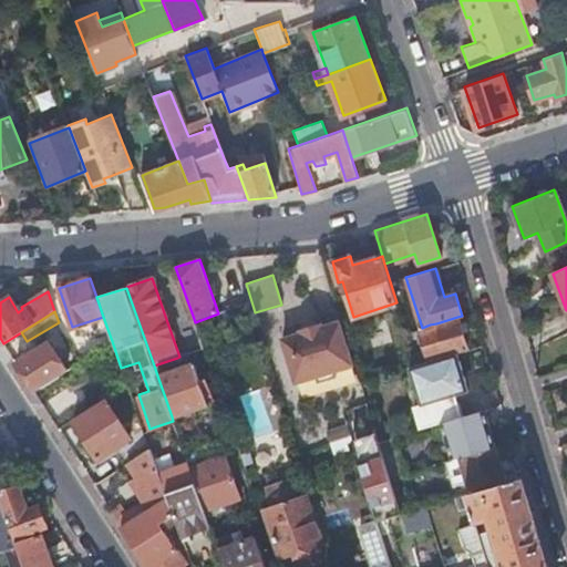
[(456,353),(467,350),(457,317),(436,323),(440,336),(434,338),(422,341),(429,361),(456,353)]
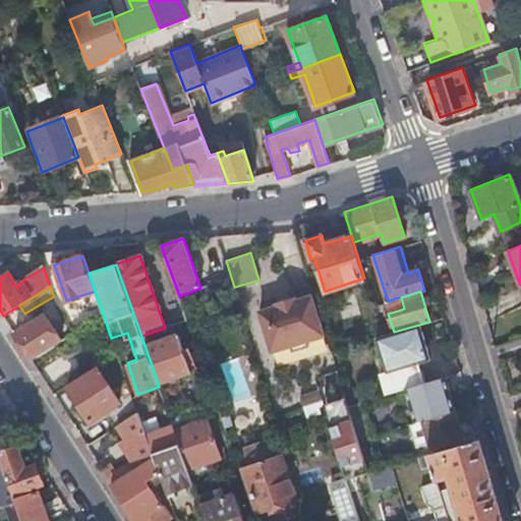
[(326,334),(313,294),(295,299),(295,297),(276,302),(276,305),(259,310),(272,350),(326,334)]
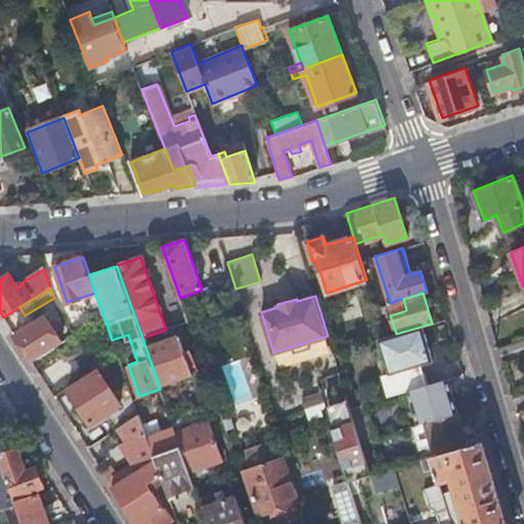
[(397,300),(401,312),(406,310),(403,299),(397,300)]
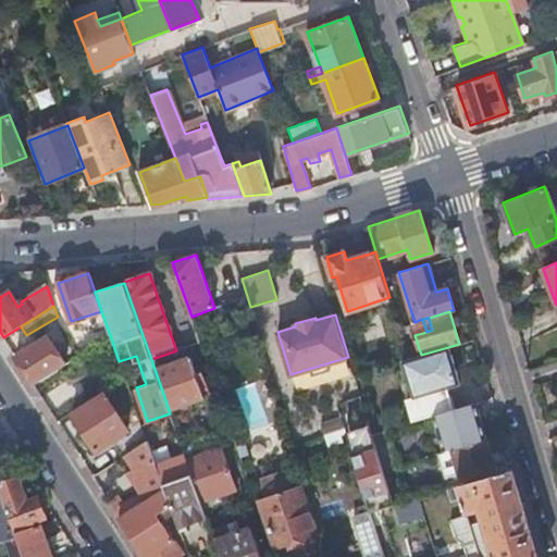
[(195,326),(171,335),(176,350),(200,342),(195,326)]
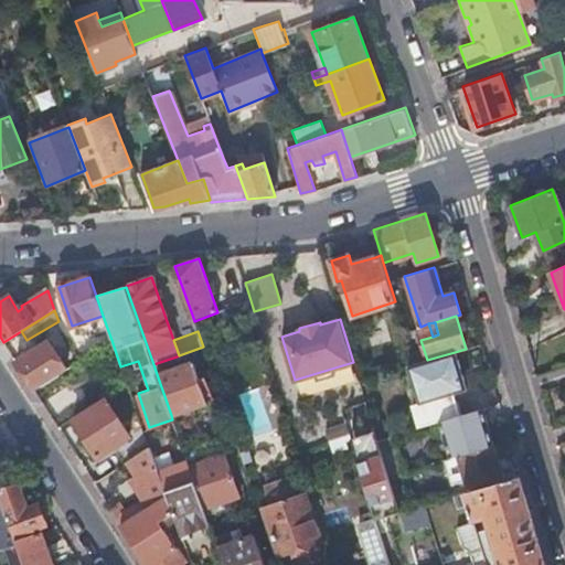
[(34,391),(54,376),(65,370),(48,341),(17,362),(34,391)]
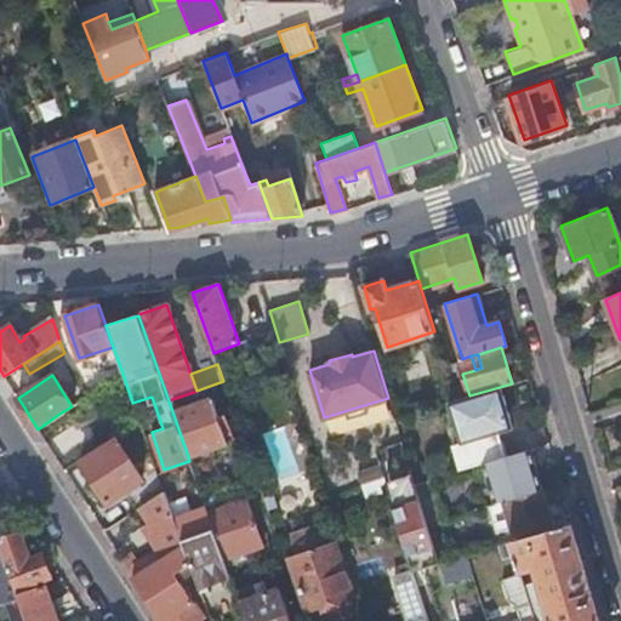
[(456,399),(449,402),(462,442),(463,442),(471,466),(484,462),(505,456),(497,431),(512,427),(500,387),(469,396),(456,399)]
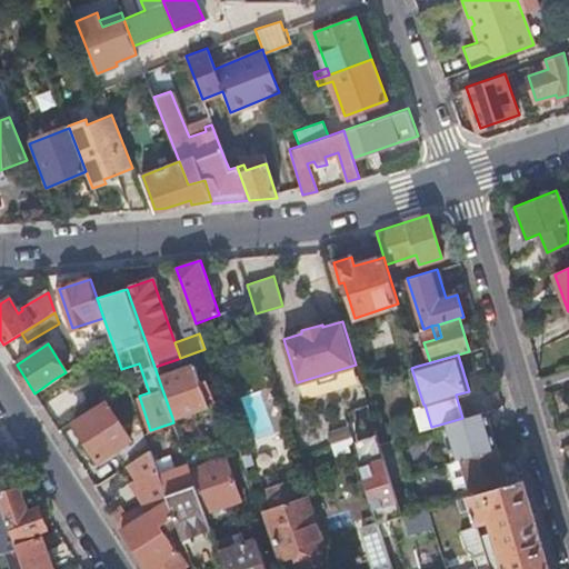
[(193,363),(158,377),(172,418),(208,406),(200,381),(193,363)]
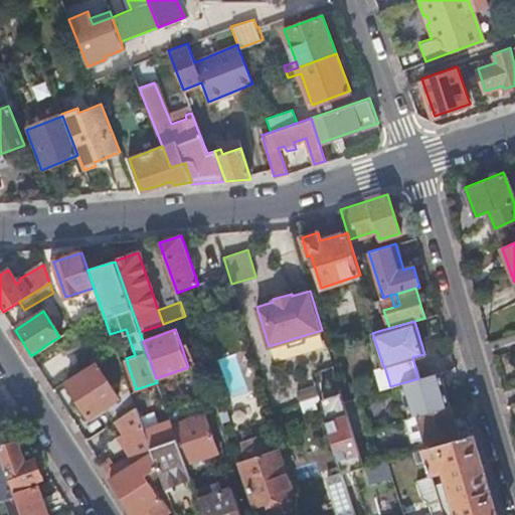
[(186,344),(181,345),(188,367),(194,365),(186,344)]
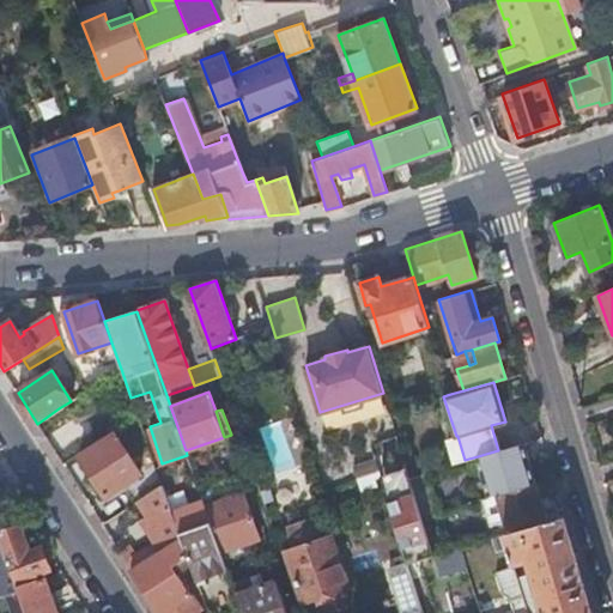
[(162,485),(155,466),(140,474),(117,439),(83,461),(105,496),(120,486),(131,504),(138,501),(162,485)]
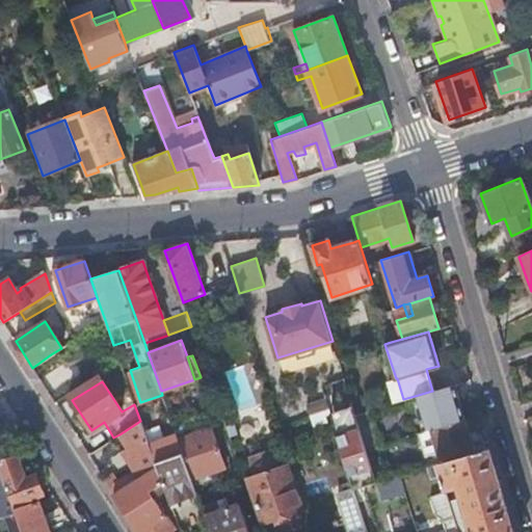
[(415,396),(425,430),(432,428),(464,418),(455,384),(432,391),(415,396)]
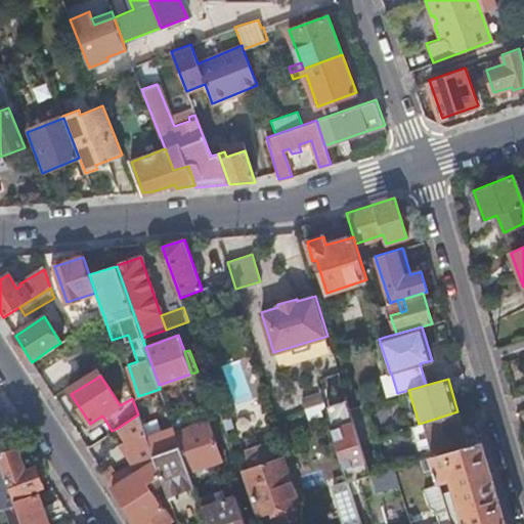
[(305,407),(323,402),(320,392),(301,397),(305,407)]
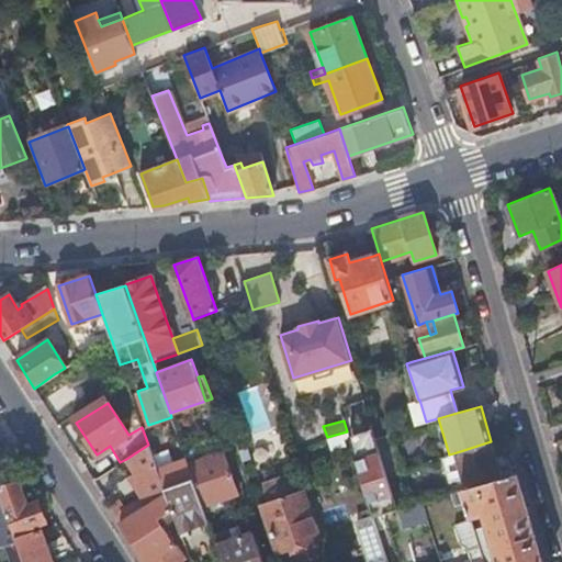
[(373,516),(384,513),(396,509),(385,473),(374,437),(372,428),(348,436),(356,460),(373,516)]
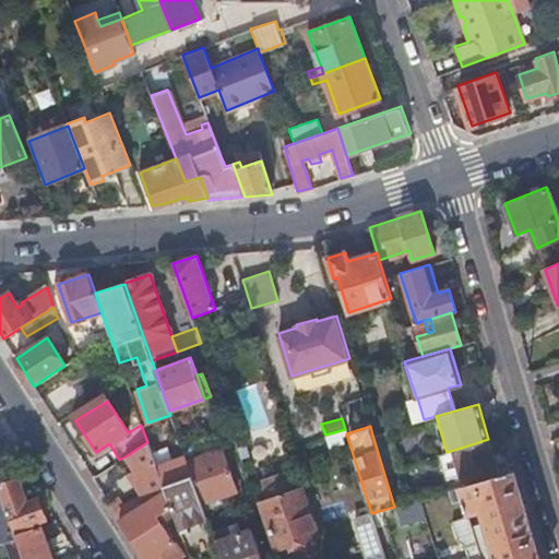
[(389,430),(372,435),(383,471),(401,466),(389,430)]
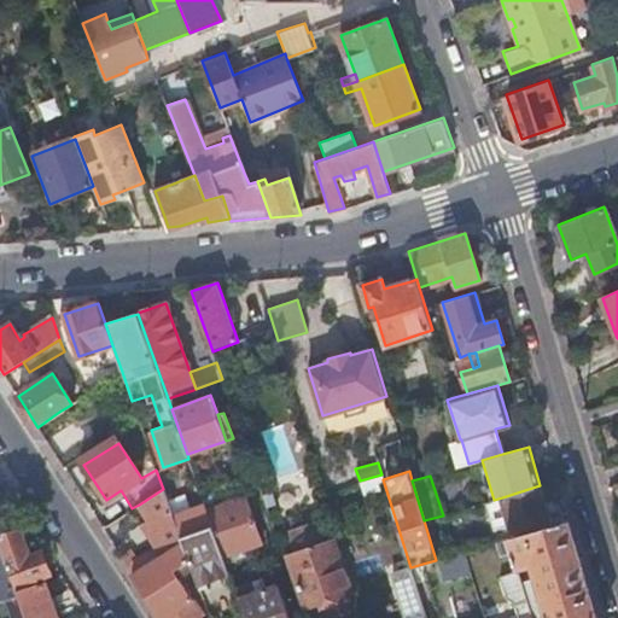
[(540,485),(502,497),(512,531),(549,519),(540,485)]
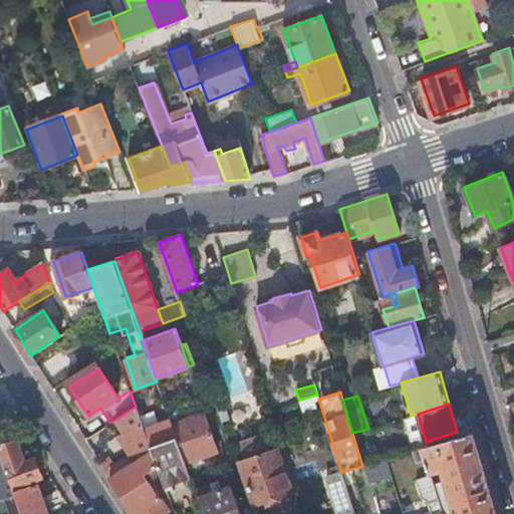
[(144,430),(139,415),(136,407),(115,420),(123,432),(118,435),(131,455),(108,470),(106,472),(110,478),(112,476),(151,451),(150,447),(144,430)]
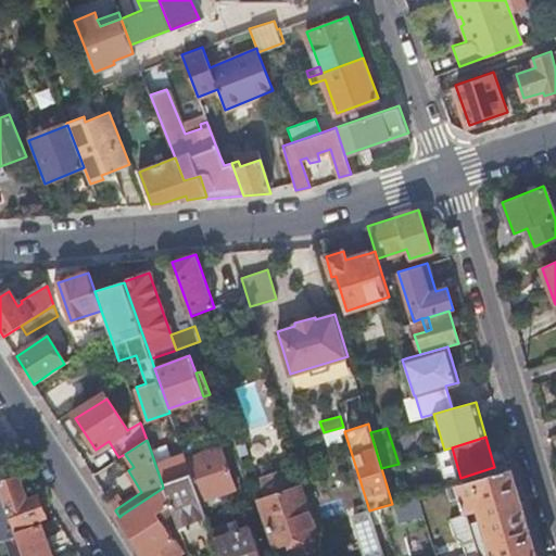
[(5,442),(0,443),(0,457),(13,453),(5,442)]
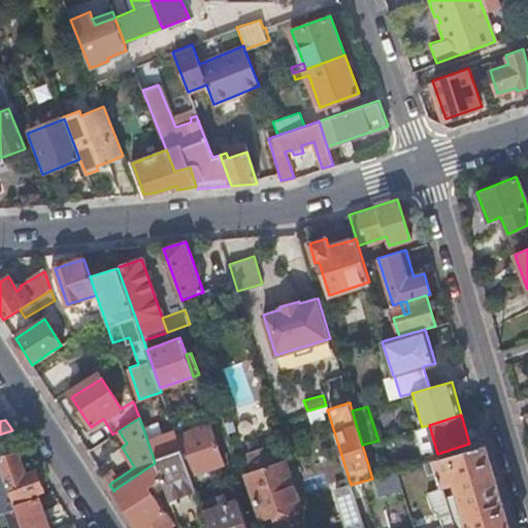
[(209,423),(176,435),(182,449),(190,474),(224,462),(209,423)]
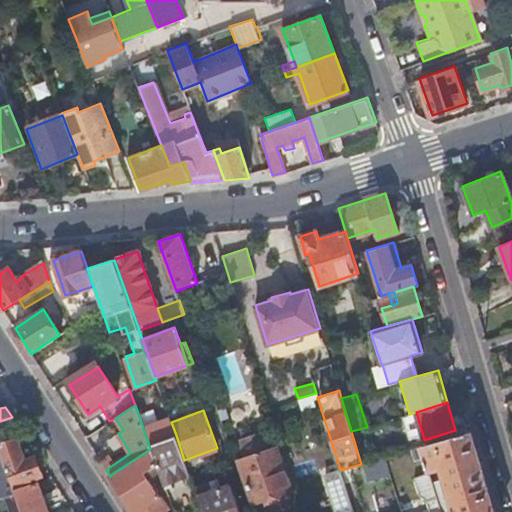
[(171,422),(170,418),(158,423),(143,428),(149,445),(176,435),(171,422)]
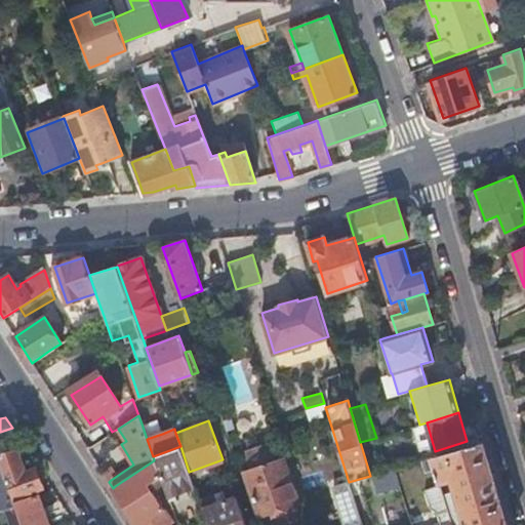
[(15,437),(0,442),(0,453),(15,447),(18,446),(15,437)]
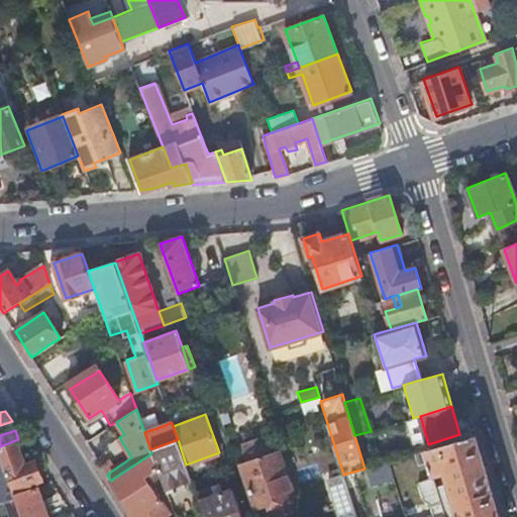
[(499,516),(476,435),(425,450),(432,475),(453,468),(456,479),(452,486),(460,516),(454,516),(445,483),(436,486),(445,516),(499,516)]
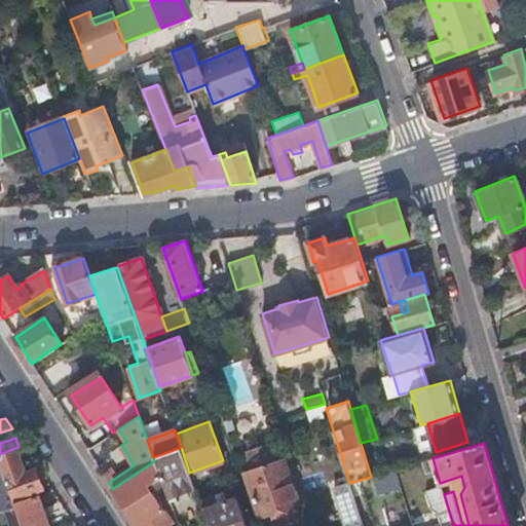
[(167,498),(195,488),(189,473),(181,447),(153,457),(154,461),(160,478),(161,482),(167,498)]
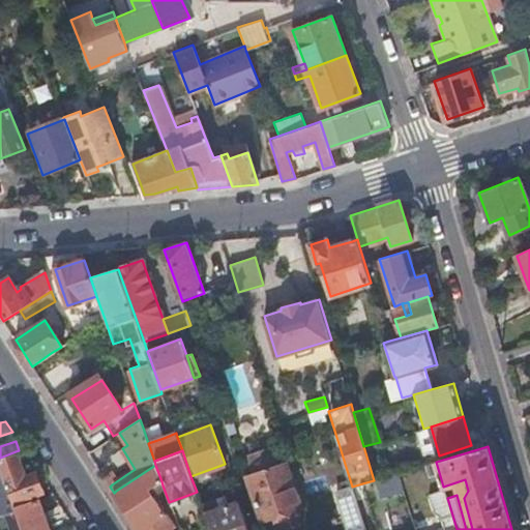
[(16,451),(0,458),(0,464),(16,506),(25,503),(23,499),(42,492),(35,473),(25,477),(16,451)]
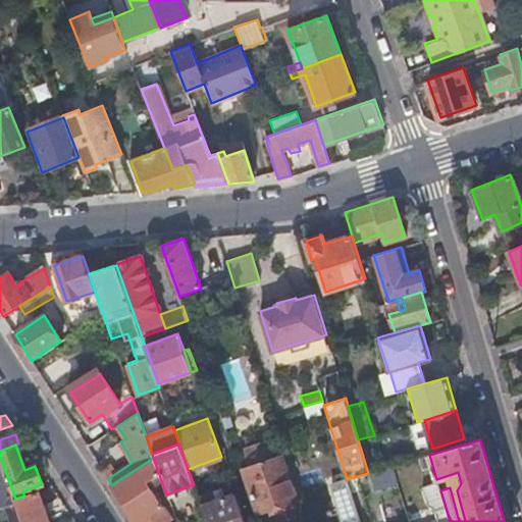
[(240,470),(243,477),(246,476),(258,511),(295,499),(280,456),(271,459),(267,448),(252,454),(255,464),(240,470)]
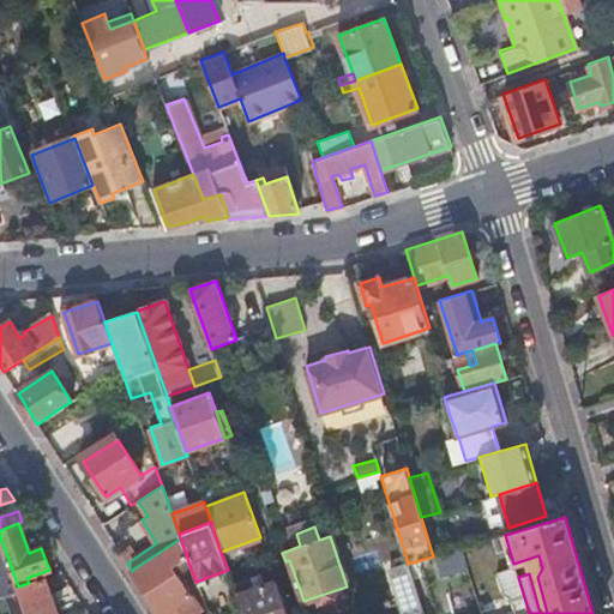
[(0,597),(5,597),(11,613),(26,613),(18,587),(0,537),(0,597)]
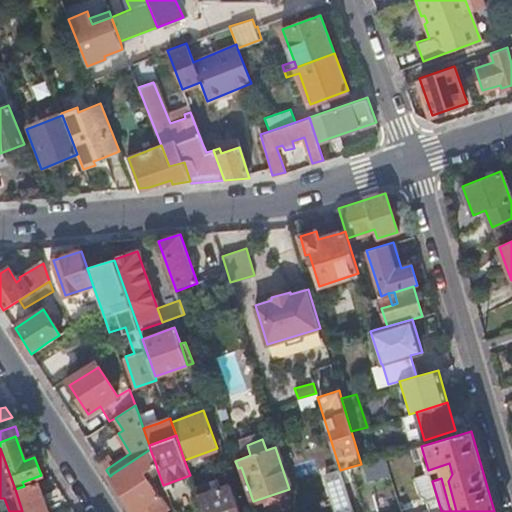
[(110,476),(132,511),(164,511),(166,509),(143,473),(156,465),(150,449),(112,474),(110,476)]
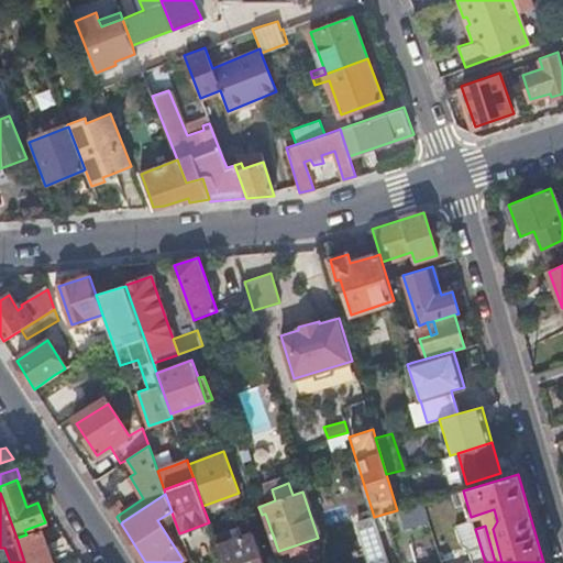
[(423,503),(400,509),(406,528),(429,520),(423,503)]
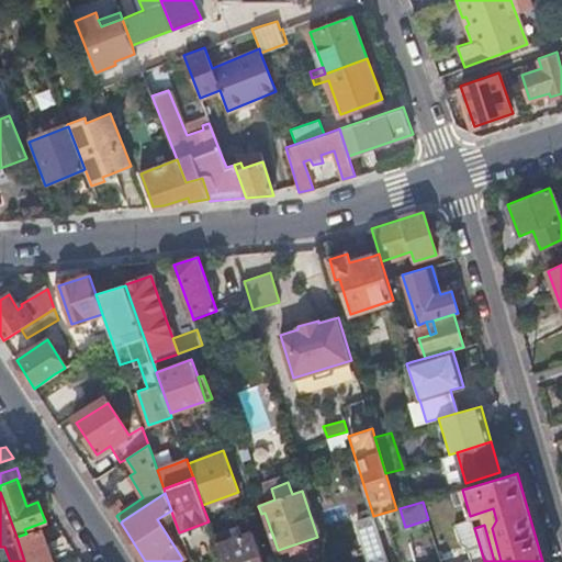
[(484,561),(474,528),(471,518),(454,524),(460,543),(468,548),(471,559),(465,561),(484,561)]
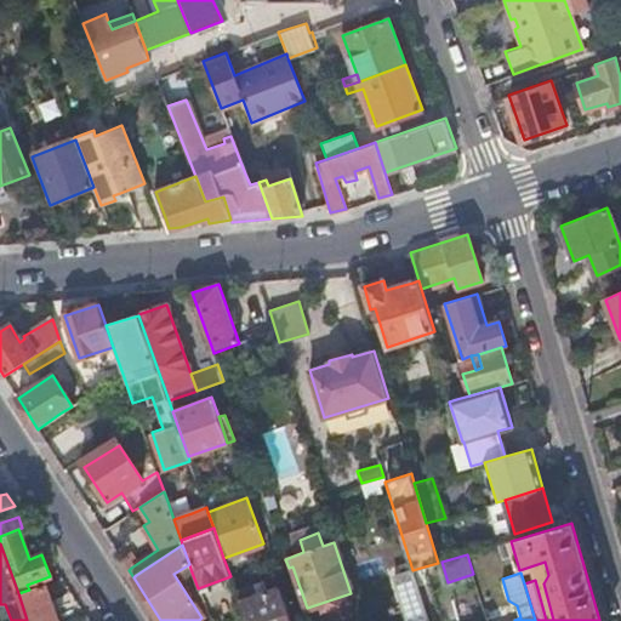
[(290,620),(279,586),(263,592),(258,581),(235,590),(235,592),(238,598),(245,620),(290,620)]
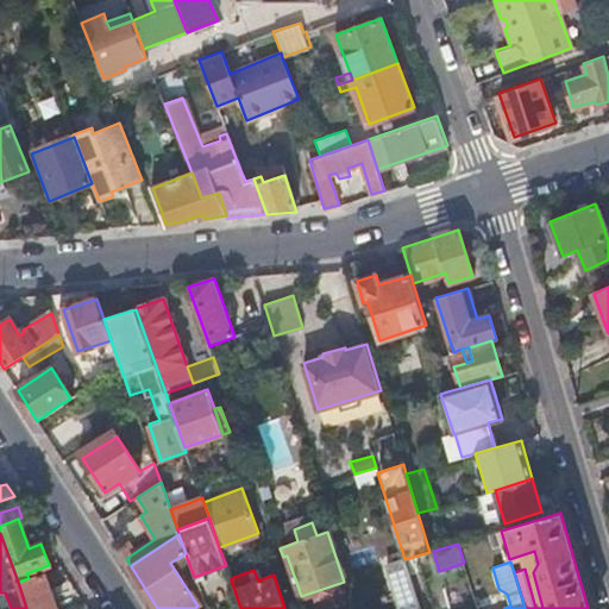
[(18,582),(26,608),(57,608),(44,572),(29,578),(18,582)]
